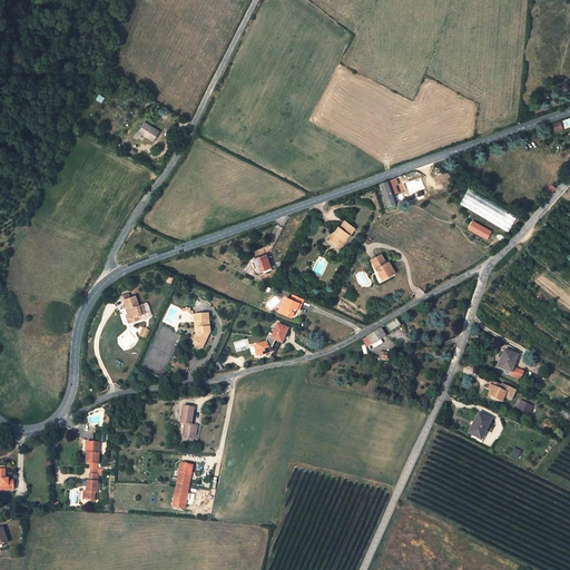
[(564,62),(551,56),(547,65),(560,71),(564,62)]
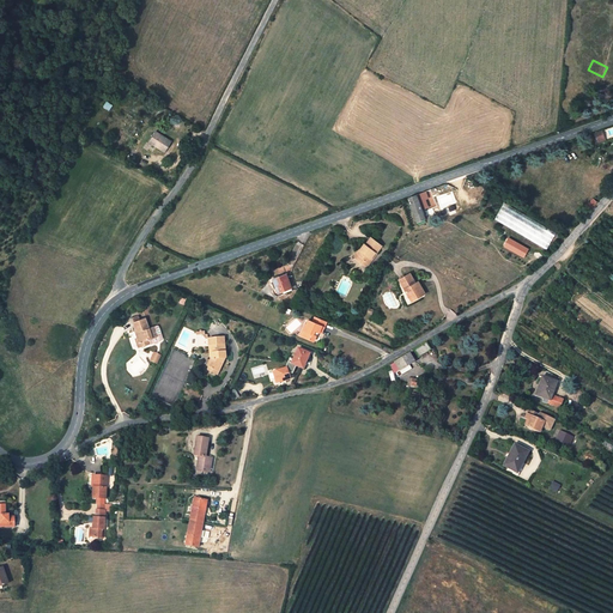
[(153,132),(149,143),(165,152),(171,141),(153,132)]
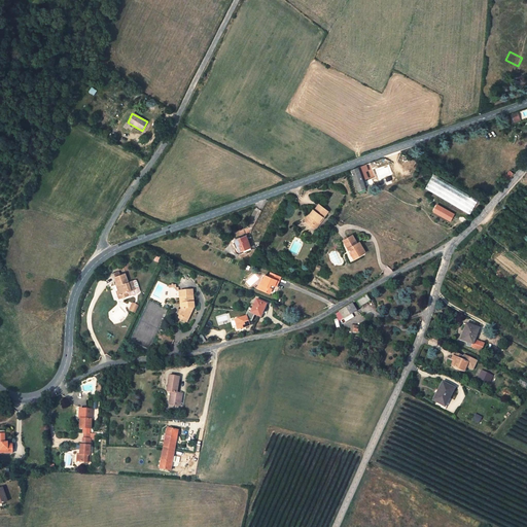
[(350,171),(358,190),(364,187),(357,168),(350,171)]
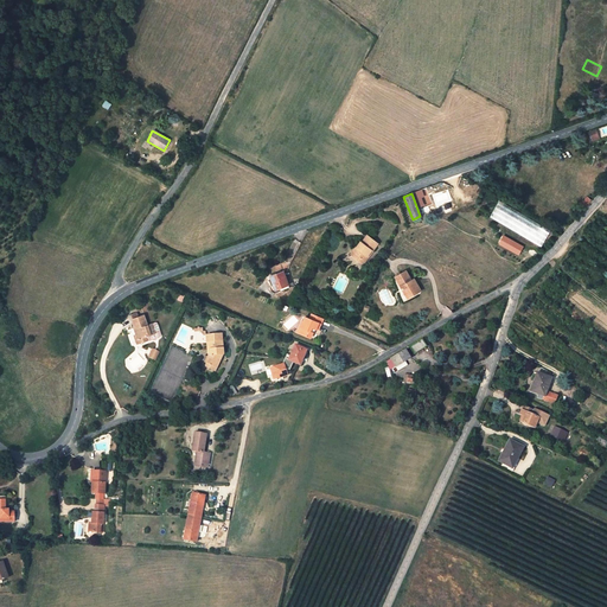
[(582,210),(590,200),(586,197),(577,206),(582,210)]
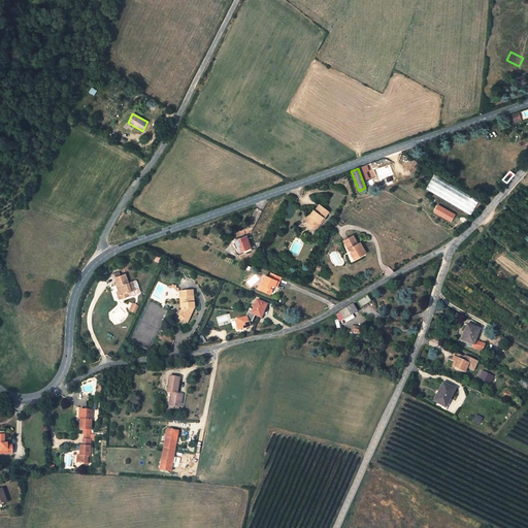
[(426,190),(469,216),(480,199),(435,173),(426,190)]
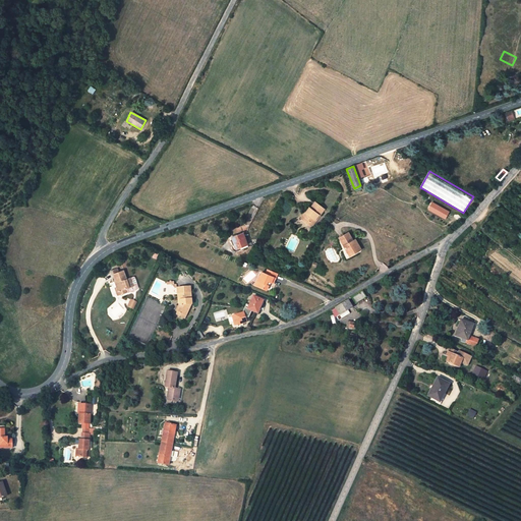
[(315,199),(306,212),(308,213),(304,218),(308,221),(310,219),(314,222),(319,217),(317,216),(321,212),(323,213),(326,208),(315,199)]
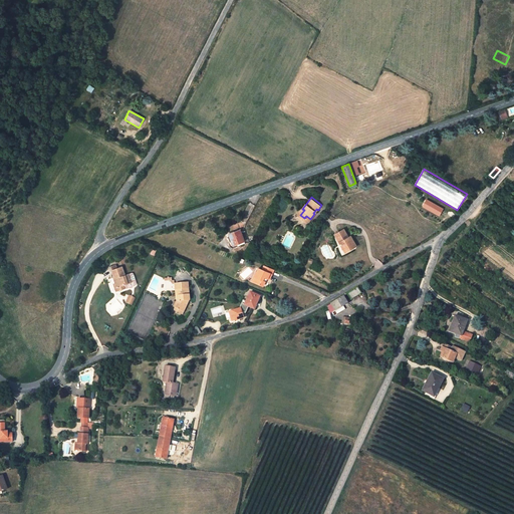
[(441,215),(444,207),(425,200),(422,209),(441,215)]
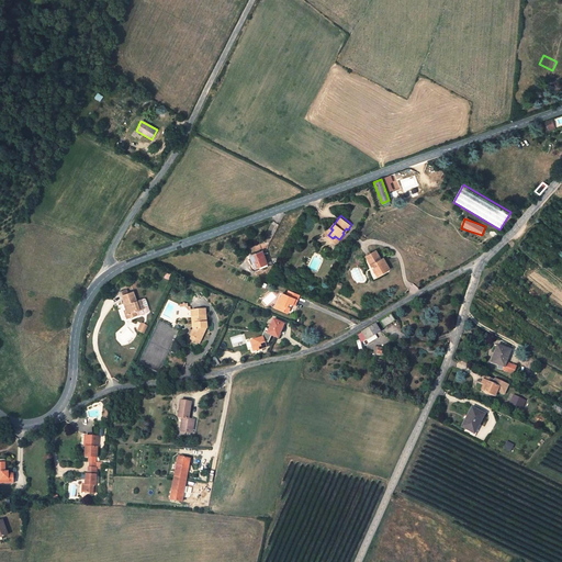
[(250,262),(262,258),(258,245),(245,250),(250,262)]
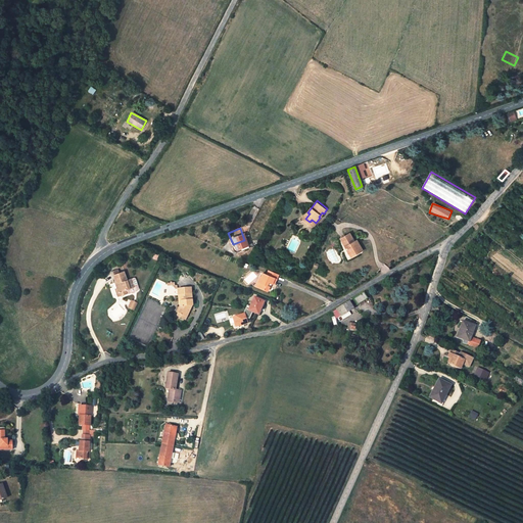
[(358,251),(363,248),(358,241),(357,242),(349,232),(341,237),(344,243),(345,242),(351,251),(355,248),(358,251)]
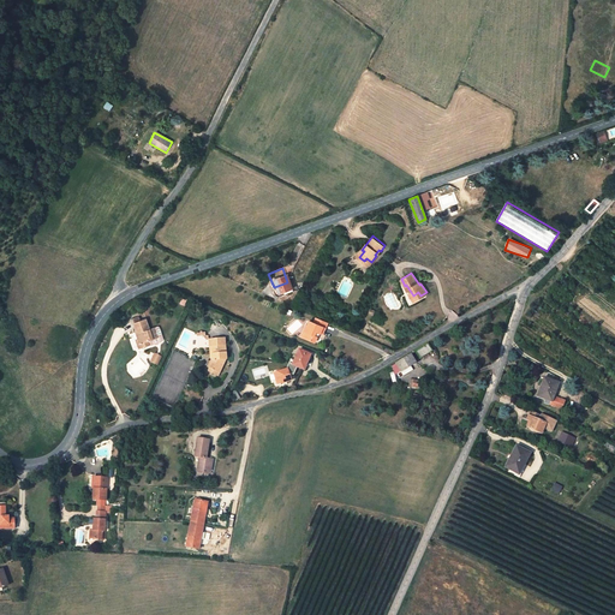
[(138,342),(141,341),(143,346),(151,344),(149,339),(159,335),(155,326),(150,328),(147,317),(135,321),(138,332),(136,333),(137,338),(138,342)]
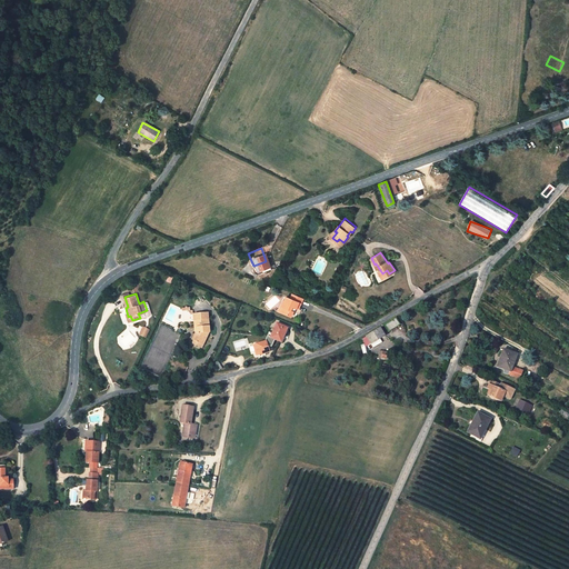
[(285,308),(281,313),(291,318),(295,311),(290,309),(292,306),(299,308),(303,298),(292,293),(290,299),(286,297),(283,301),(281,306),(285,308)]
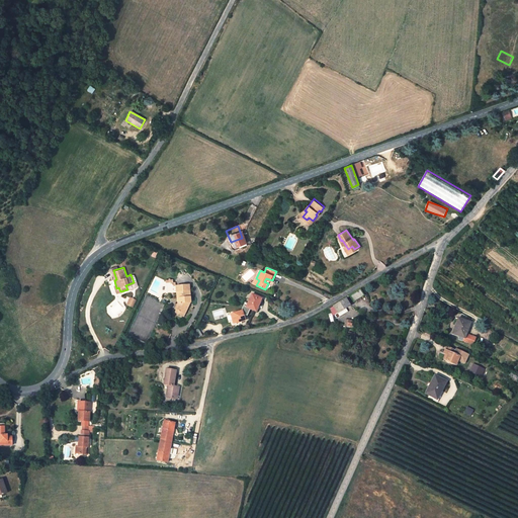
[(120,291),(118,287),(116,288),(115,284),(112,285),(114,293),(120,291)]
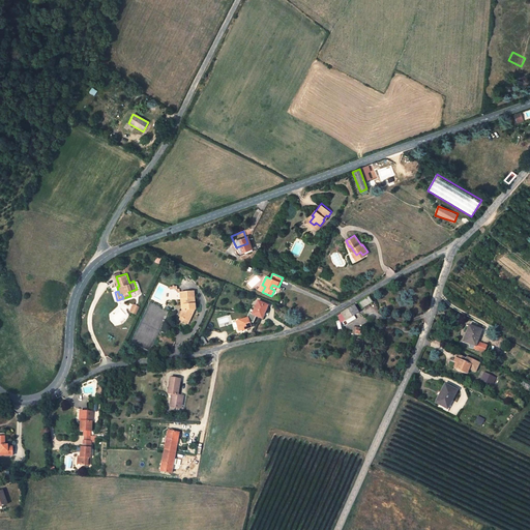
[(369,297),(358,302),(361,310),(372,303),(369,297)]
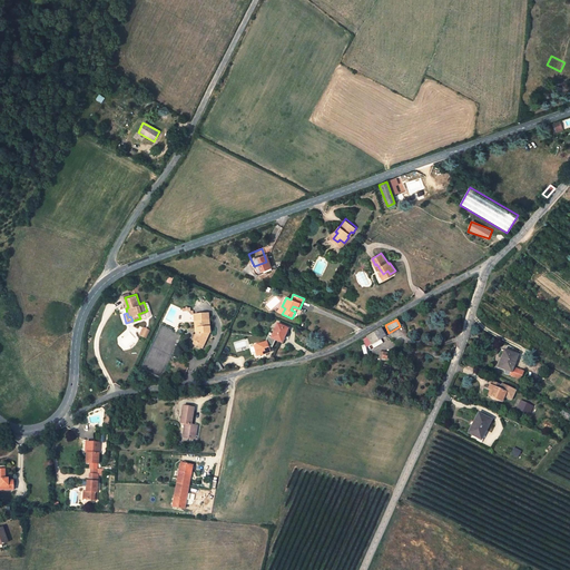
[(194,336),(189,344),(198,349),(203,341),(203,335),(205,335),(205,323),(192,322),(190,328),(194,330),(194,336)]
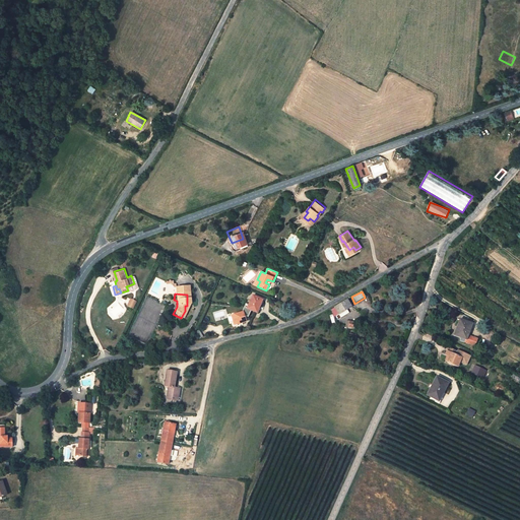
[(250,310),(255,313),(262,301),(253,296),(246,308),(250,310)]
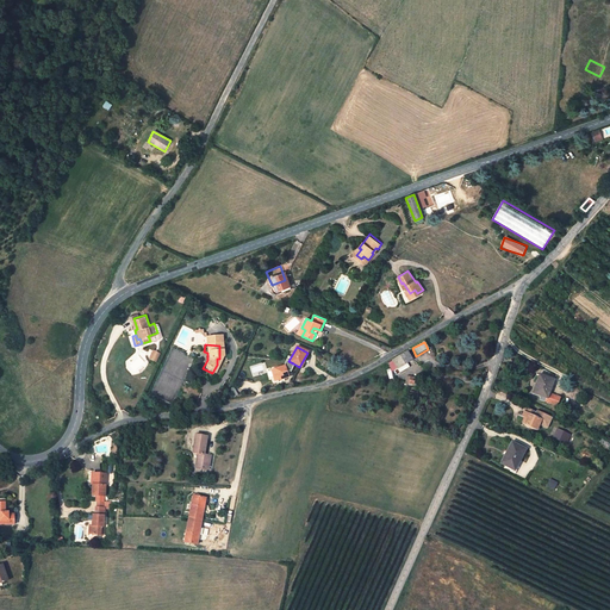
[(153,349),(149,359),(156,362),(161,353),(153,349)]
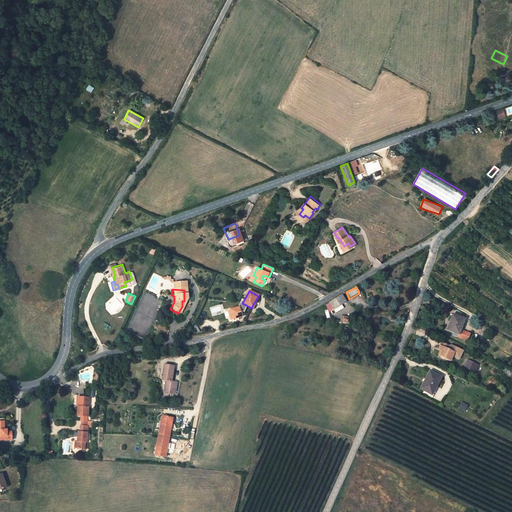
[(341,304),(345,302),(342,295),(341,296),(329,303),(335,312),(343,308),(341,304)]
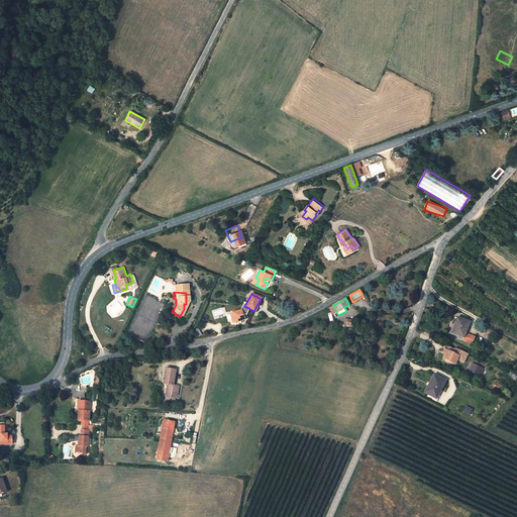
[(245,314),(248,308),(244,306),(242,305),(237,313),(236,312),(232,313),(233,314),(231,315),(229,318),(230,321),(234,320),(235,322),(239,320),(239,322),(244,320),(243,316),(244,314),(245,314)]
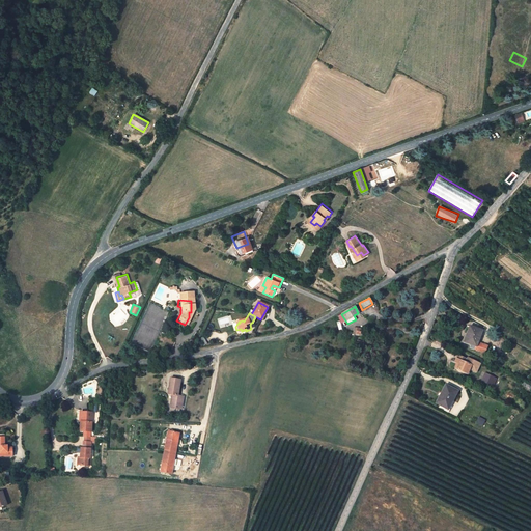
[(469,345),(468,347),(473,351),(481,333),(470,328),(463,342),(469,345)]
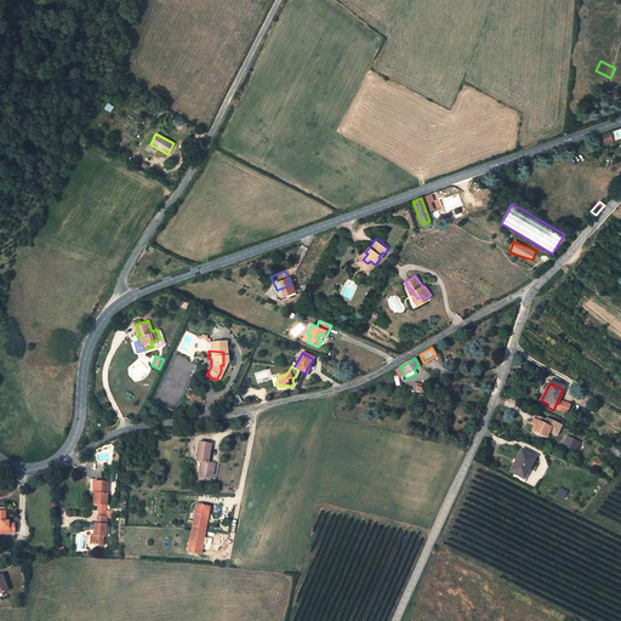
[(530,423),(531,425),(534,426),(531,432),(543,437),(548,427),(543,425),(545,421),(534,415),(530,423)]
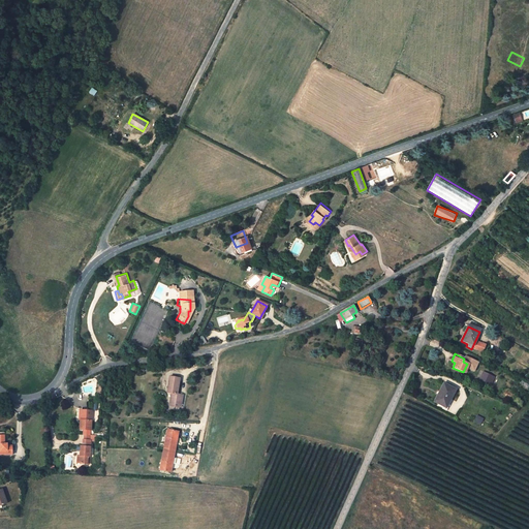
[(494,377),(484,373),(480,380),(490,384),(494,377)]
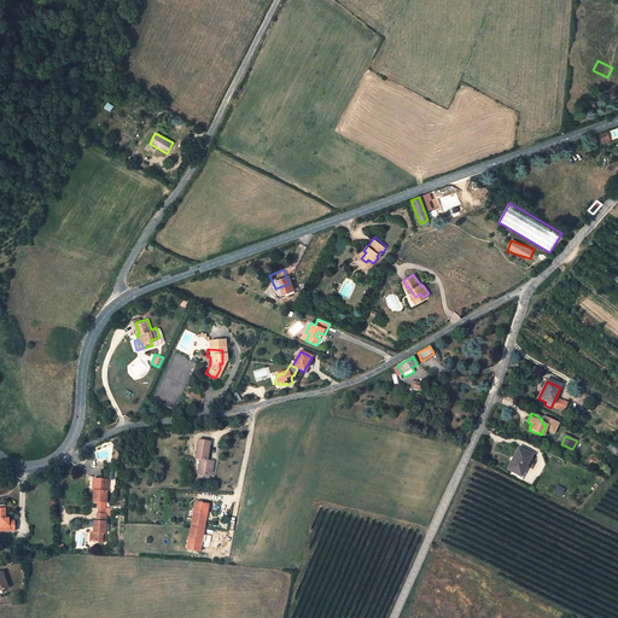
[(196,464),(194,478),(209,481),(210,465),(204,465),(205,445),(193,445),(192,462),(196,464)]
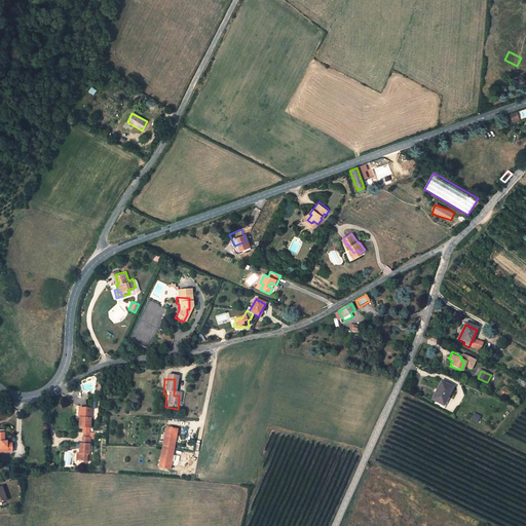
[(451,388),(440,382),(431,400),(441,405),(445,398),(446,399),(451,388)]
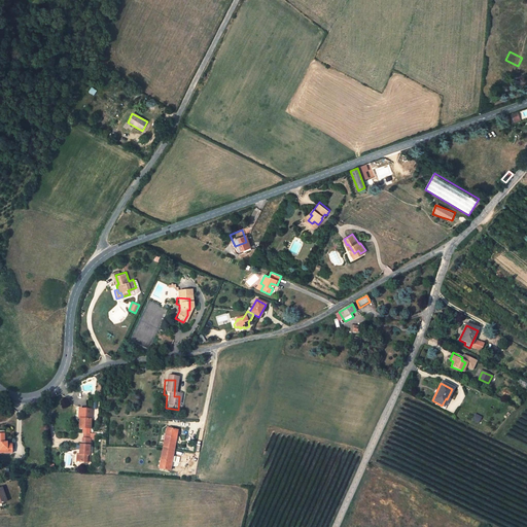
[(90,410),(80,409),(80,415),(79,427),(82,427),(84,428),(89,428),(90,410)]
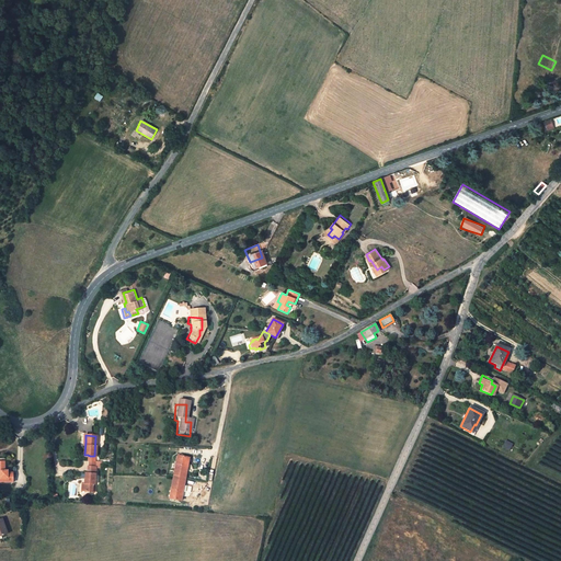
[(505,441),(503,448),(511,450),(513,443),(505,441)]
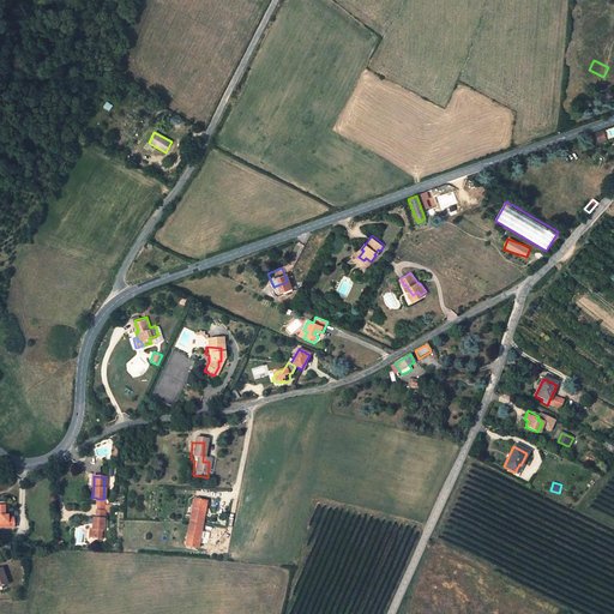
[(193,503),(188,523),(200,525),(206,505),(193,503)]
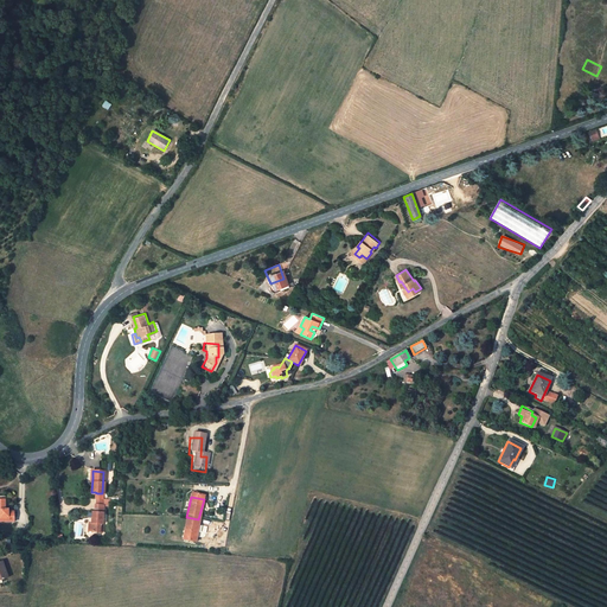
[(96,499),(96,505),(95,504),(95,512),(91,511),(91,523),(89,523),(89,532),(100,532),(100,524),(102,524),(103,506),(110,508),(112,500),(103,499),(97,499),(96,499)]
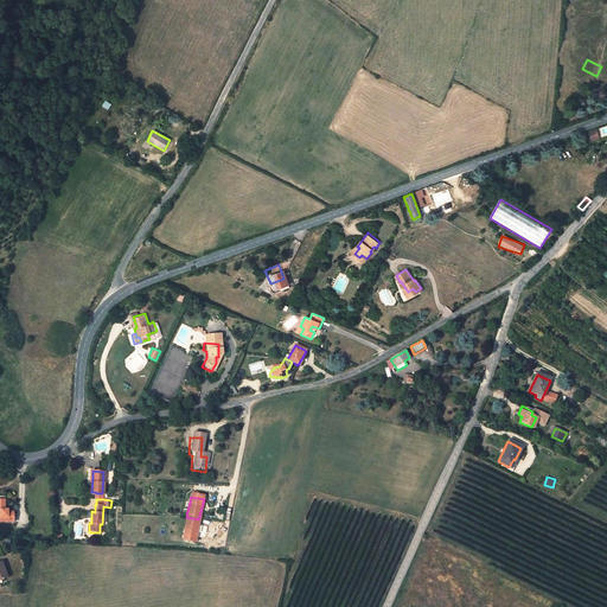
[(192,544),(197,524),(185,521),(180,542),(192,544)]
